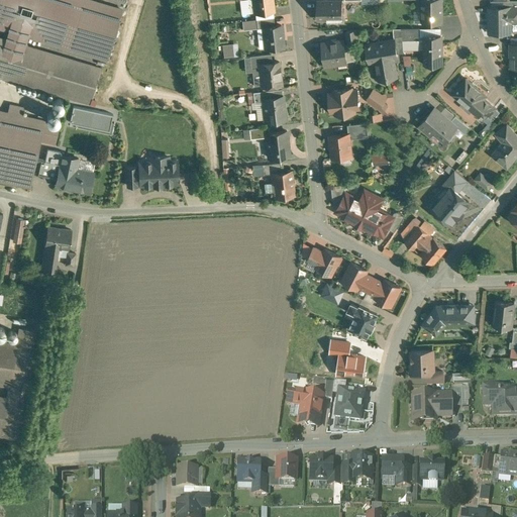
[(0,0),(0,27),(10,30),(7,39),(24,45),(27,35),(108,60),(123,11),(87,0),(0,0)]
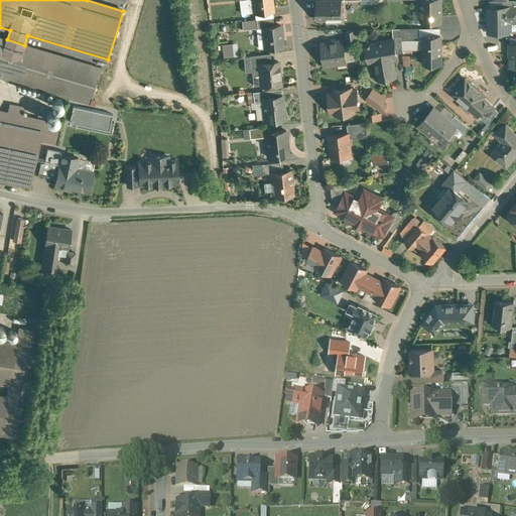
[(253,0),(255,12),(273,10),(271,0),(253,0)]
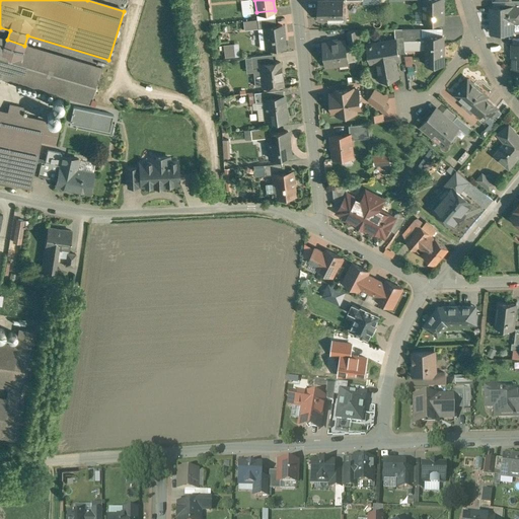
[(443,0),(423,0),(424,22),(444,22),(443,0)]
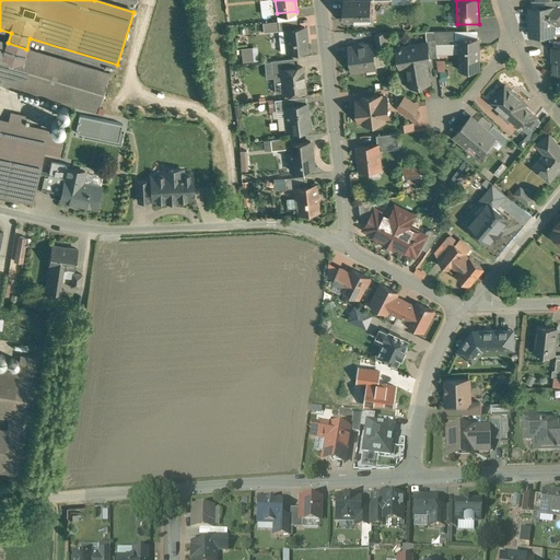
[(371,1),(343,1),(343,21),(371,21),(371,1)]
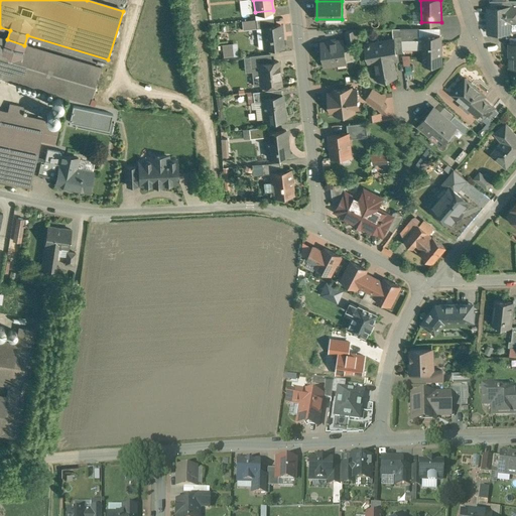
[(515,7),(503,8),(488,8),(489,32),(509,31),(509,19),(515,19),(515,7)]
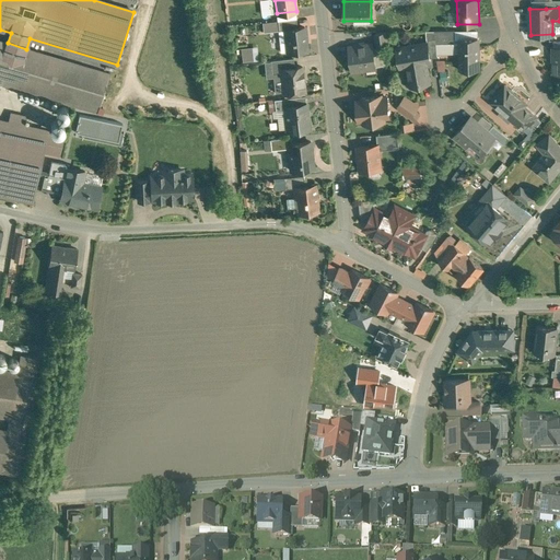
[(296,18),(278,20),(279,31),(286,31),(286,30),(298,28),(296,18)]
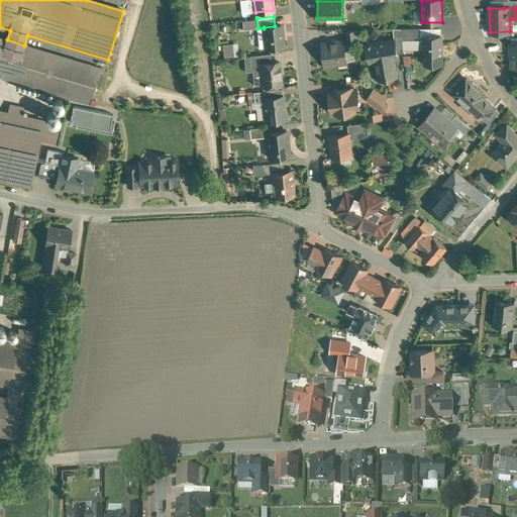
[(275,26),(264,27),(264,28),(266,48),(283,46),(281,25),(275,26)]
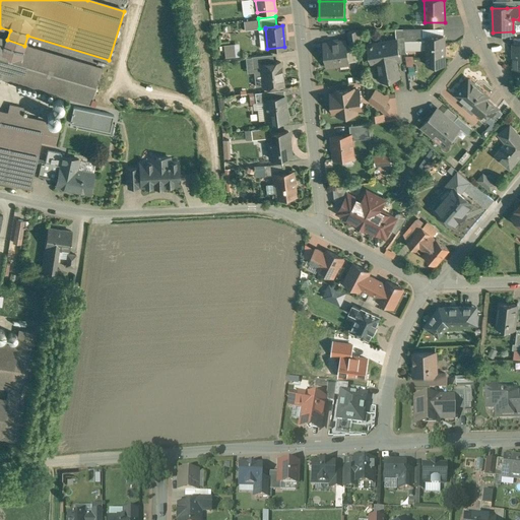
[(403,28),(394,29),(396,41),(399,55),(405,54),(403,28)]
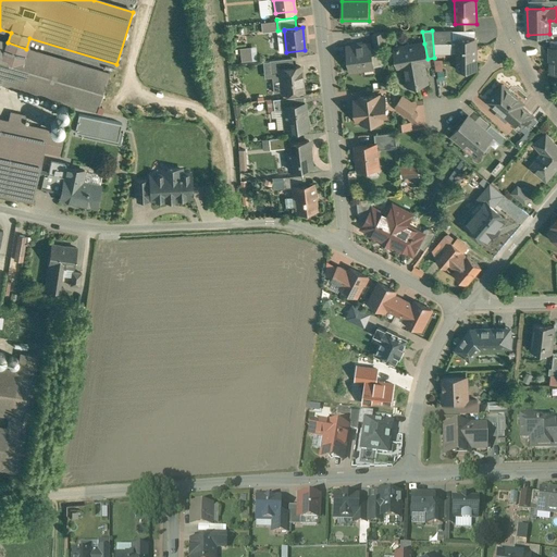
[(452,31),(434,31),(434,44),(452,44),(452,31)]
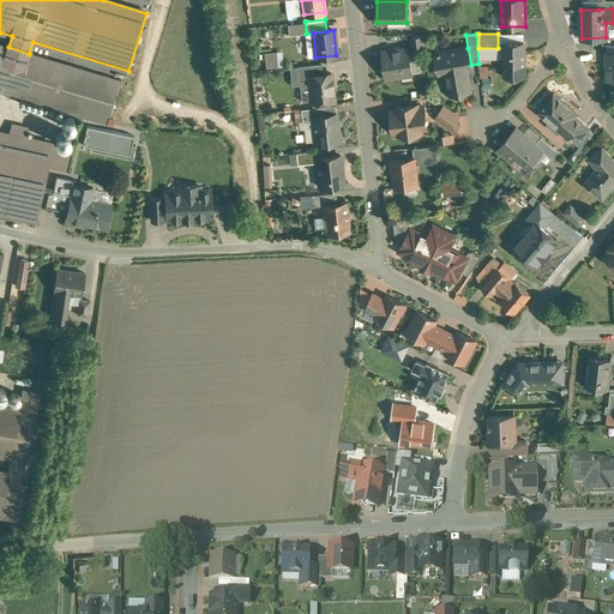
[(423,36),(410,38),(413,53),(425,52),(423,36)]
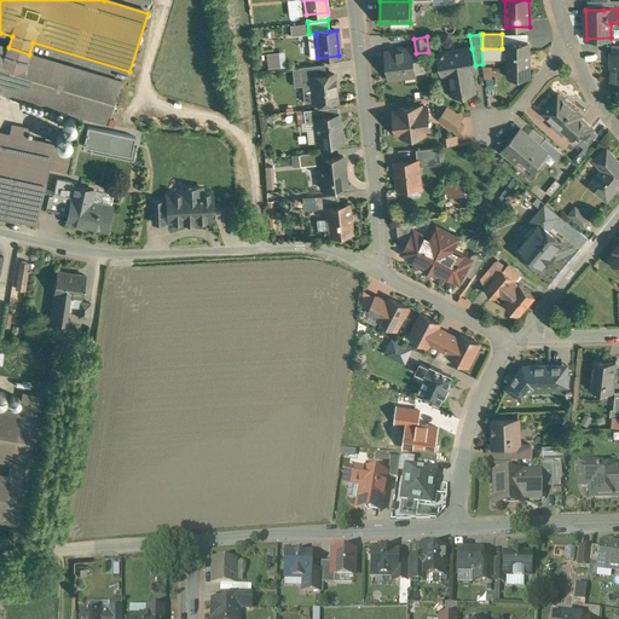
[(527,44),(508,44),(508,79),(530,79),(530,52),(527,52),(527,44)]
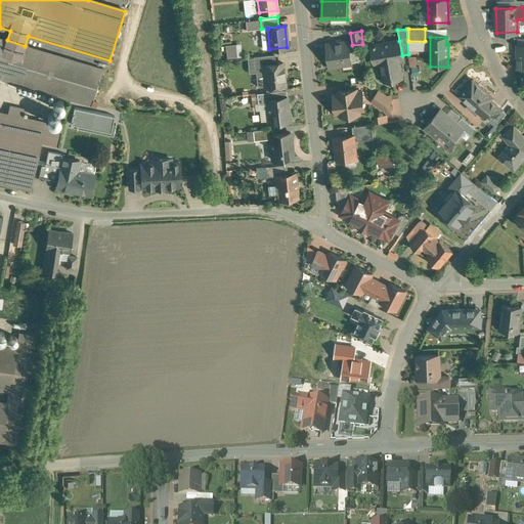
[(7,40),(0,38),(0,78),(91,105),(102,70),(25,46),(7,40)]
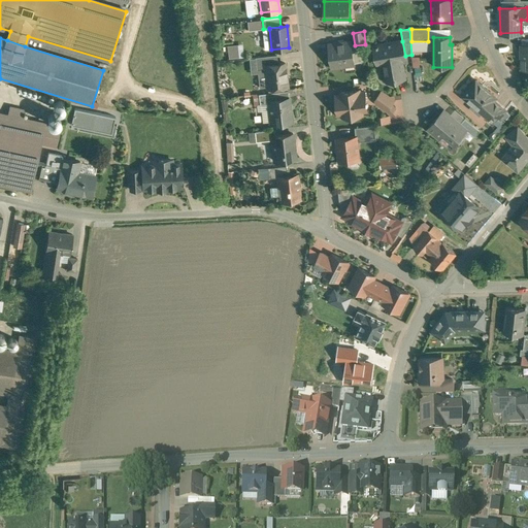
[(352,41),(328,44),(331,68),(345,67),(345,66),(354,65),(355,65),(352,41)]
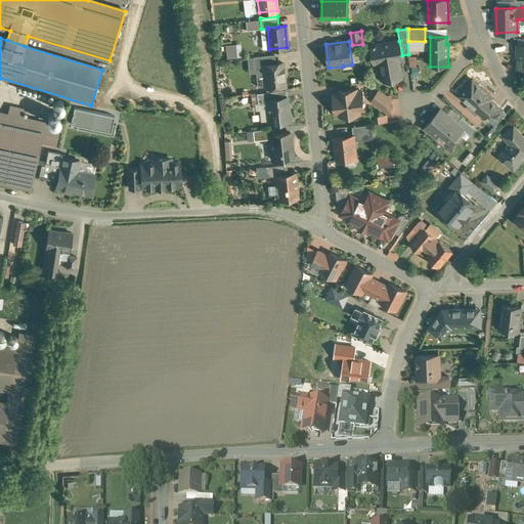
[(399,41),(372,45),(375,60),(380,59),(384,82),(401,79),(398,59),(402,58),(402,55),(399,41)]
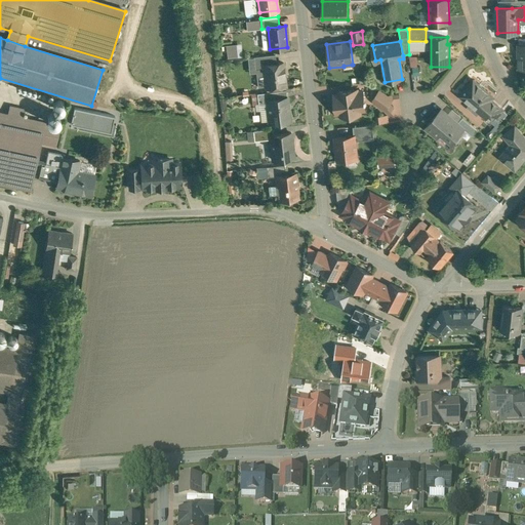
[(275,54),(253,56),(255,69),(264,68),(264,65),(276,64),(275,54)]
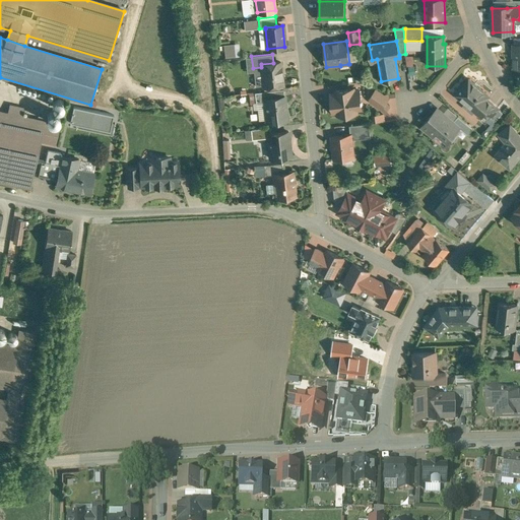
[(273,63),(261,64),(261,67),(263,86),(264,86),(264,85),(282,83),(282,84),(283,84),(280,62),(273,63)]
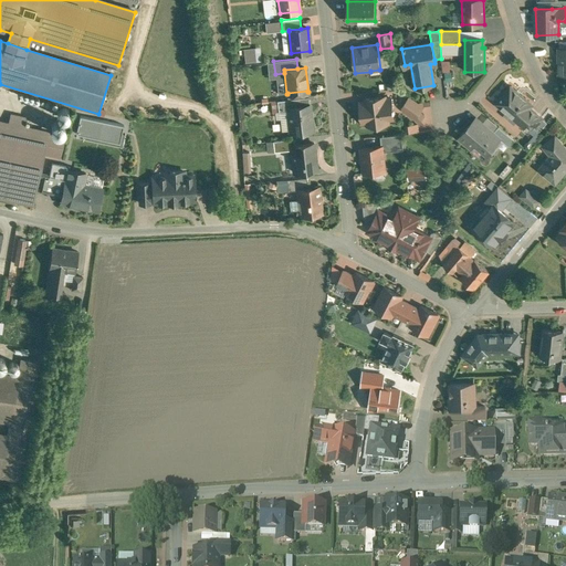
[(532,105),(510,87),(496,104),(517,122),(528,108),(532,105)]
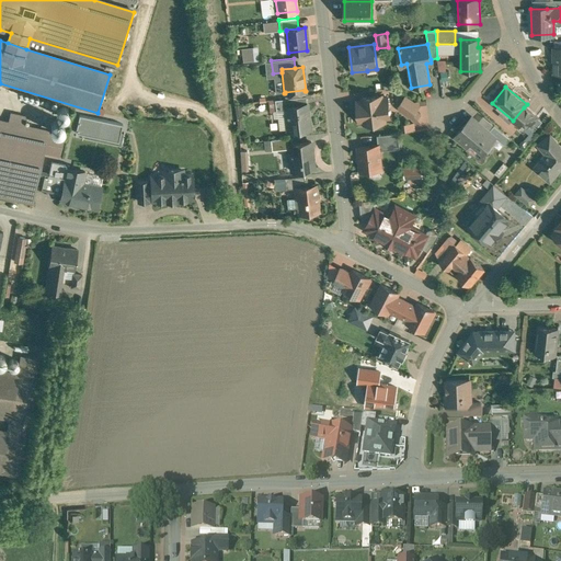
[(381,95),(361,99),(361,101),(356,101),(359,122),(364,121),(365,125),(386,122),(385,118),(390,117),(388,98),(382,98),(381,95)]
